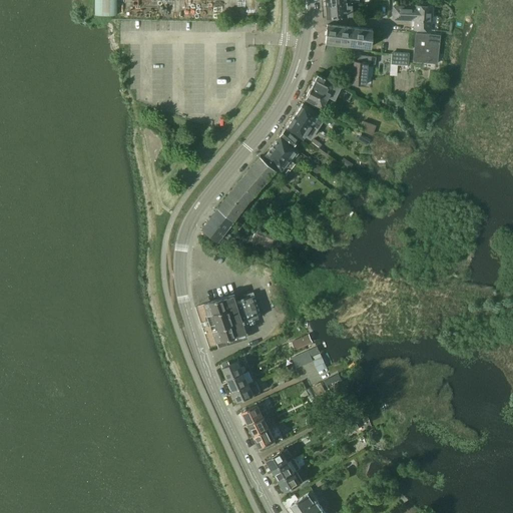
[(94,0),(95,14),(117,14),(116,0),(94,0)]
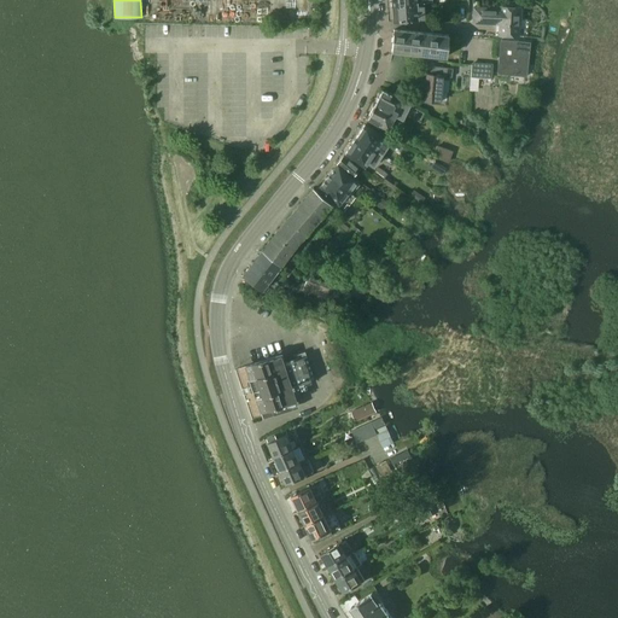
[(417,5),(391,6),(392,22),(418,19),(418,18),(424,18),(424,6),(417,6),(417,5)]
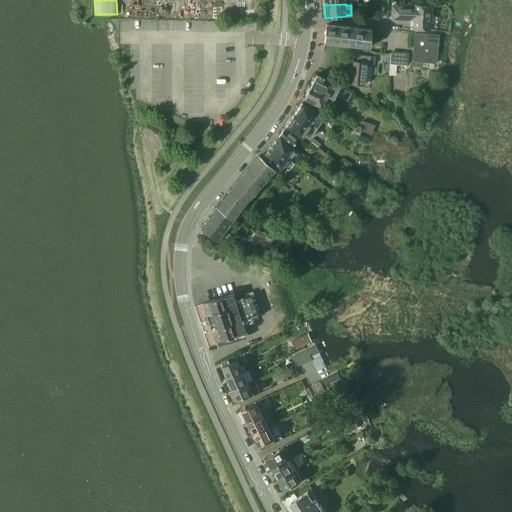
[(392,6),(392,19),(413,20),(413,29),(429,30),(430,7),(414,6),(414,7),(392,6)]
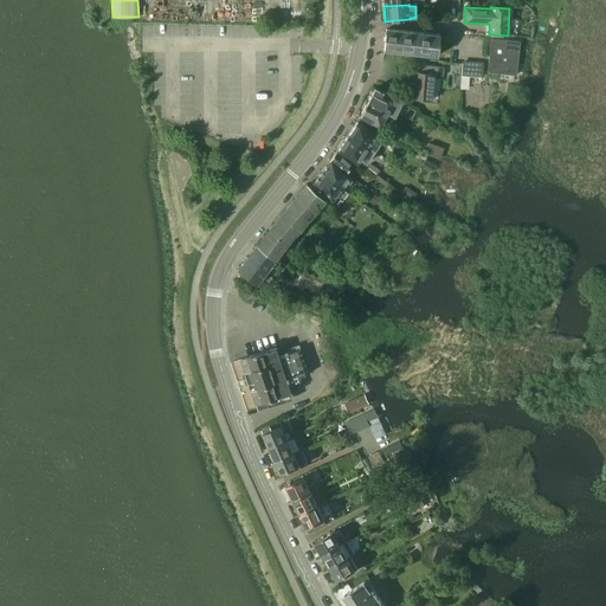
[(439,34),(386,30),(384,51),(437,56),(439,34)]
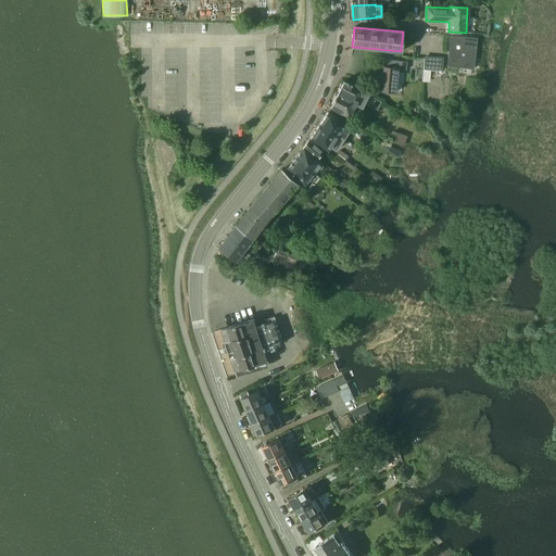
[(450,36),(449,52),(453,53),(451,66),(462,67),(472,68),(474,55),(474,52),(472,50),(470,48),(468,47),(466,46),(463,45),(463,43),(475,45),(476,39),(463,37),(450,36)]
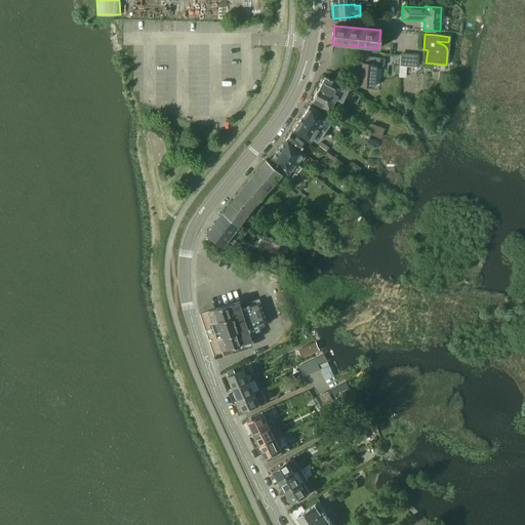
[(400,55),(399,66),(406,67),(416,67),(416,57),(400,55)]
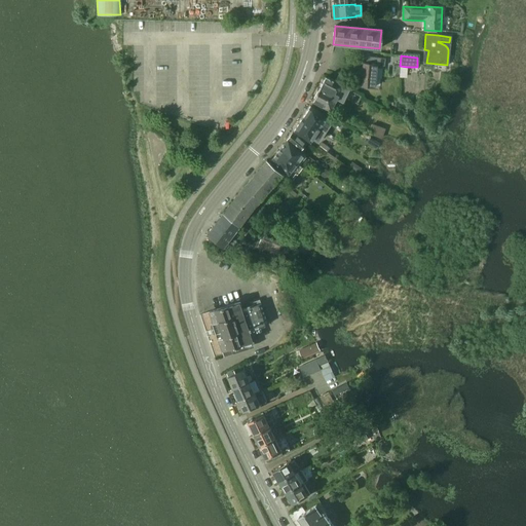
[(360,71),(358,85),(374,86),(376,65),(384,66),(385,59),(366,57),(366,64),(358,63),(358,71),(360,71)]
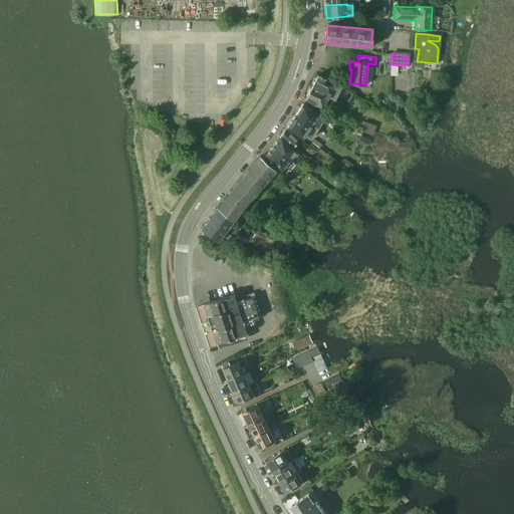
[(317,75),(305,99),(322,107),(327,97),(334,101),(340,86),(334,83),(329,80),(317,75)]
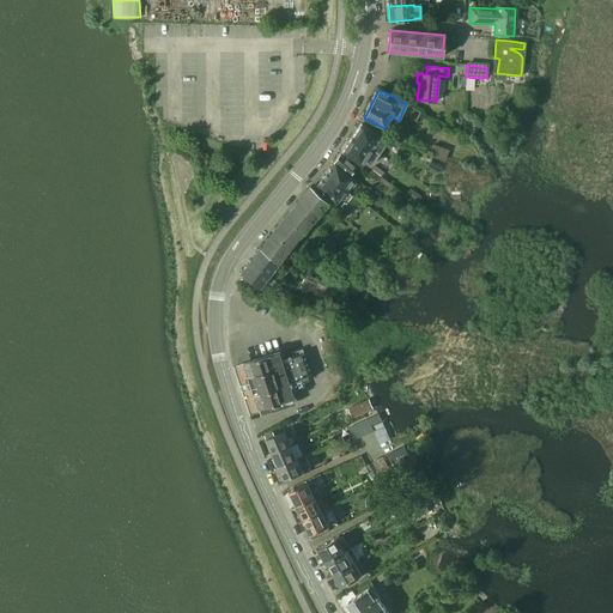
[(362,123),(352,137),(371,150),(377,153),(383,145),(377,140),(380,137),(362,123)]
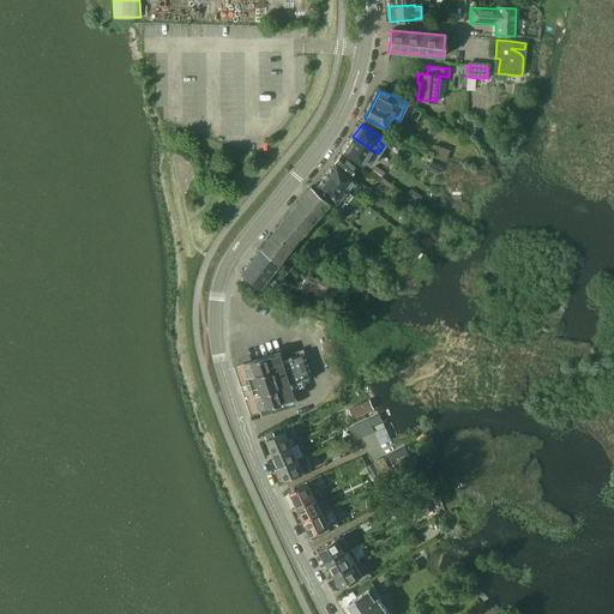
[(387,144),(391,138),(385,134),(381,140),(387,144)]
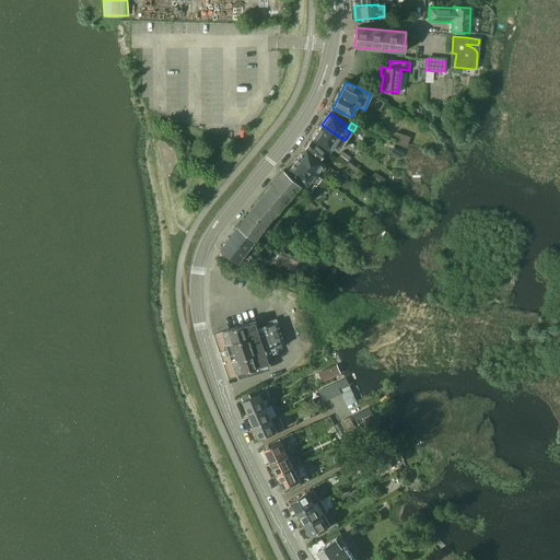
[(339,137),(322,125),(313,140),(329,151),(333,147),(338,151),(345,140),(339,137)]
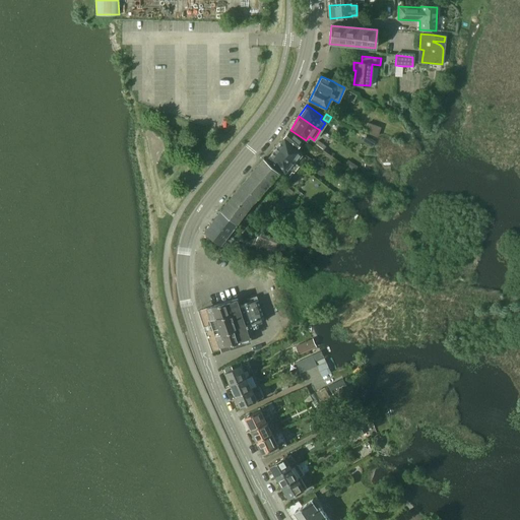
[(289,131),(283,138),(299,149),(300,147),(298,145),(302,141),(289,131)]
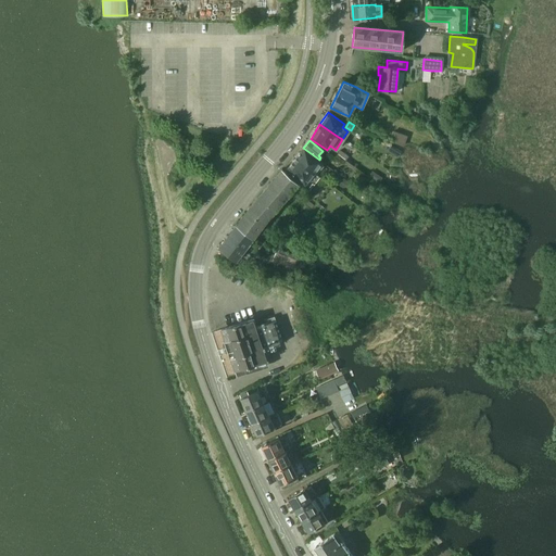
[(392,147),(389,153),(396,158),(400,152),(401,152),(392,147)]
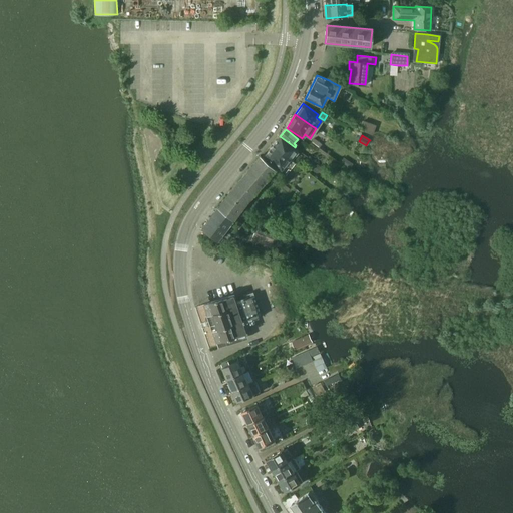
[(295,147),(280,136),(264,156),(281,169),(297,149),(295,147)]
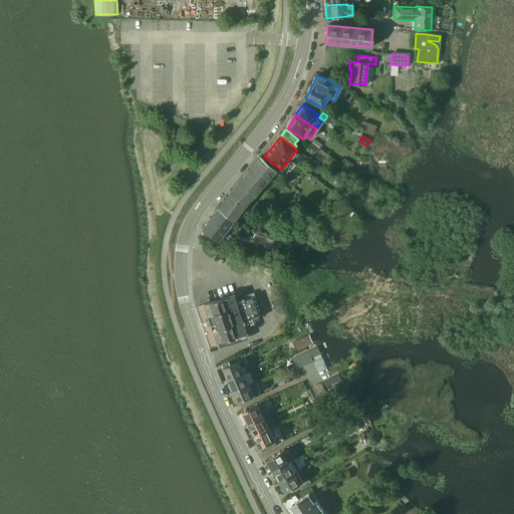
[(313,140),(311,144),(318,150),(321,146),(313,140)]
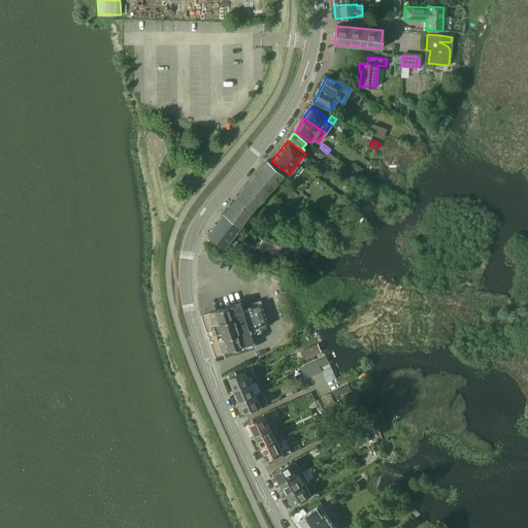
[(233,200),(223,213),(206,235),(227,251),(235,240),(232,237),(253,209),(283,175),(266,162),(238,194),(233,200)]
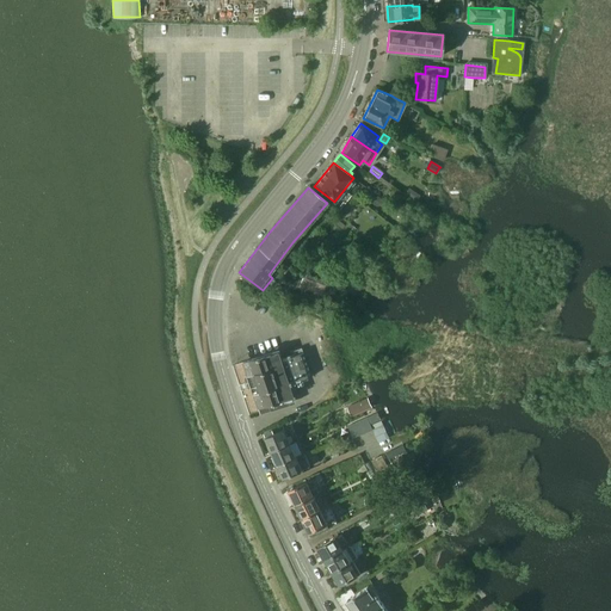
[(382,201),(375,195),(370,202),(377,207),(382,201)]
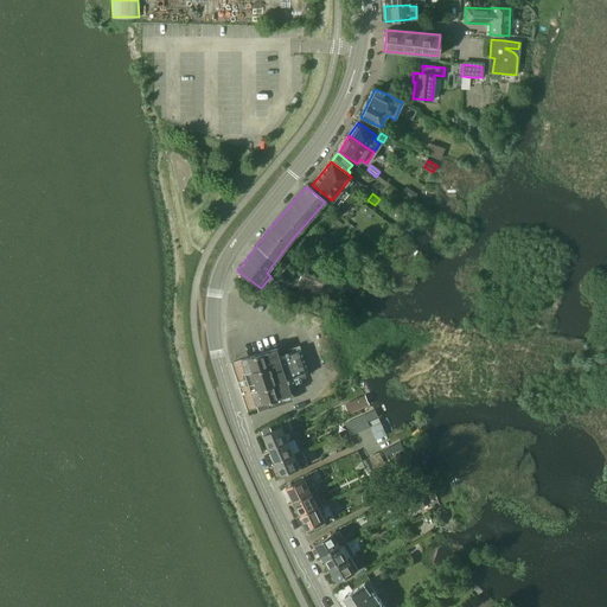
[(251,393),(257,409),(292,397),(291,394),(289,389),(295,388),(293,379),(310,374),(301,350),(279,358),(275,350),(241,362),(244,374),(243,374),(249,393),(251,393)]
